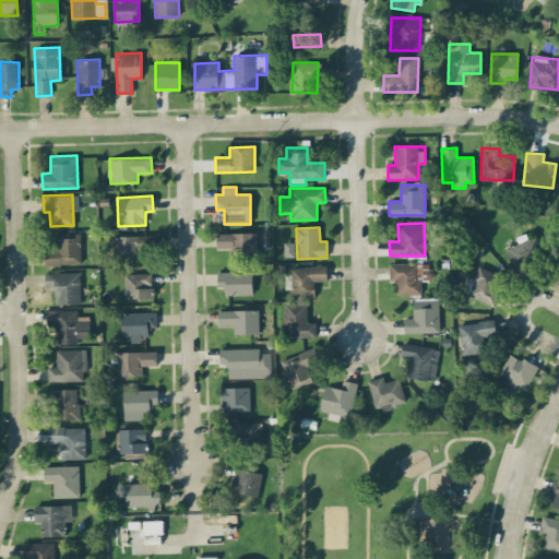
[(45,265),(81,264),(80,233),(57,234),(57,249),(45,249),(45,265)]
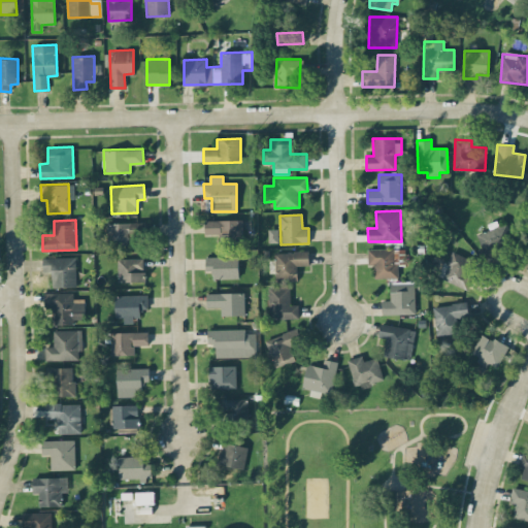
[(204,221),(204,235),(242,234),(242,220),(204,221)]
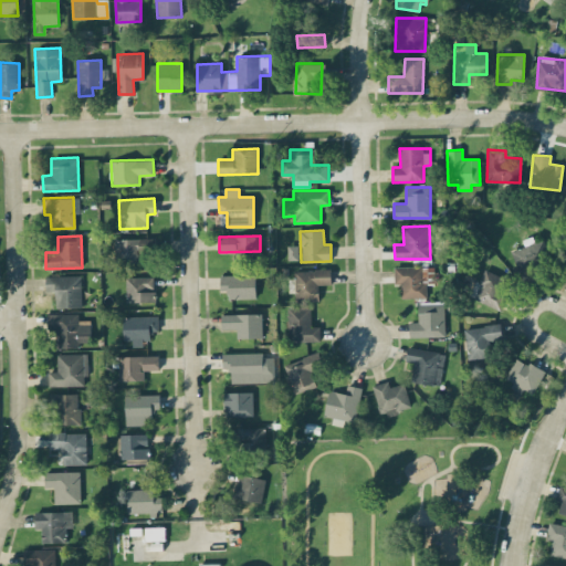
[(524,247),(512,250),(519,275),(543,268),(533,237),(522,240),(524,247)]
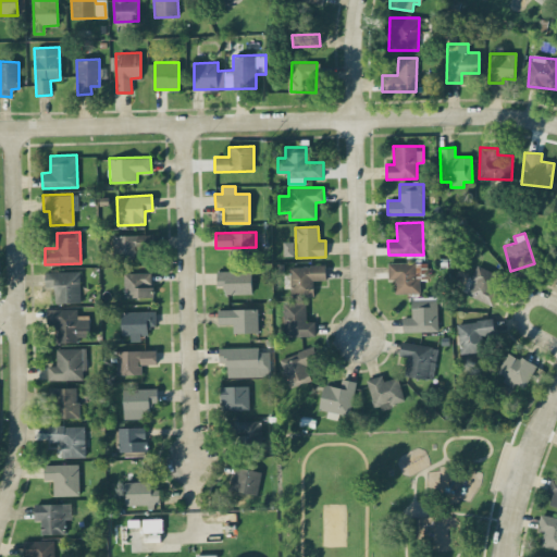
[(112,236),(113,261),(139,260),(138,247),(151,247),(151,234),(112,236)]
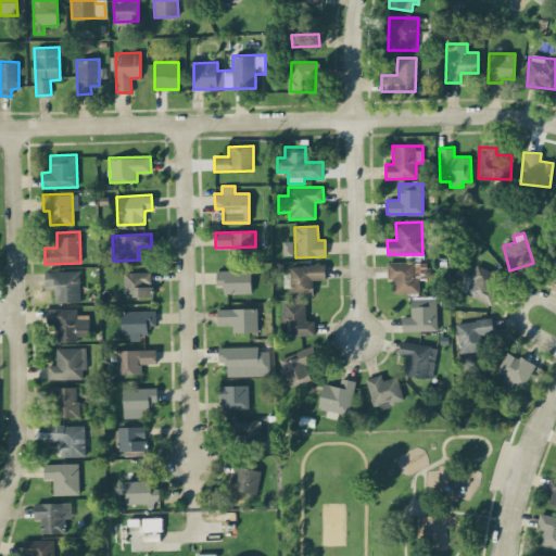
[(293,255),(294,241),(282,240),(282,254),(293,255)]
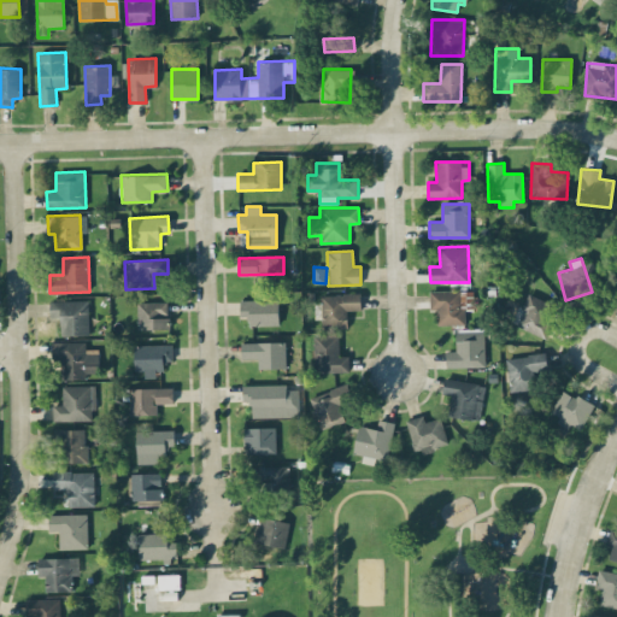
[(465,324),(464,307),(472,307),(472,291),(429,291),(430,310),(438,309),(438,324),(465,324)]
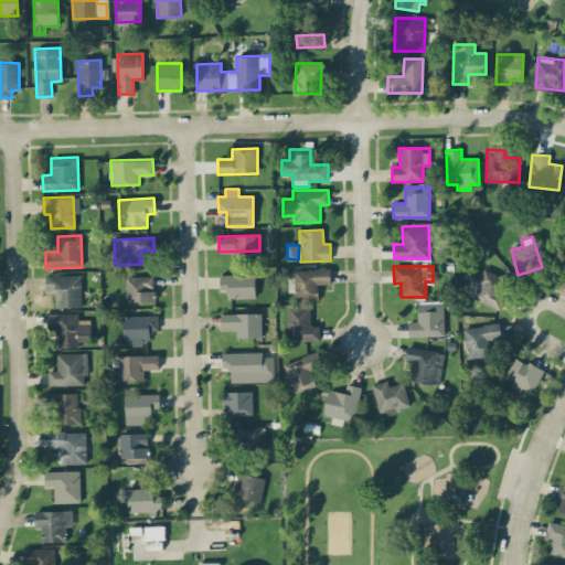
[(330,269),(294,269),(295,300),(318,300),(318,285),(330,285),(330,269)]
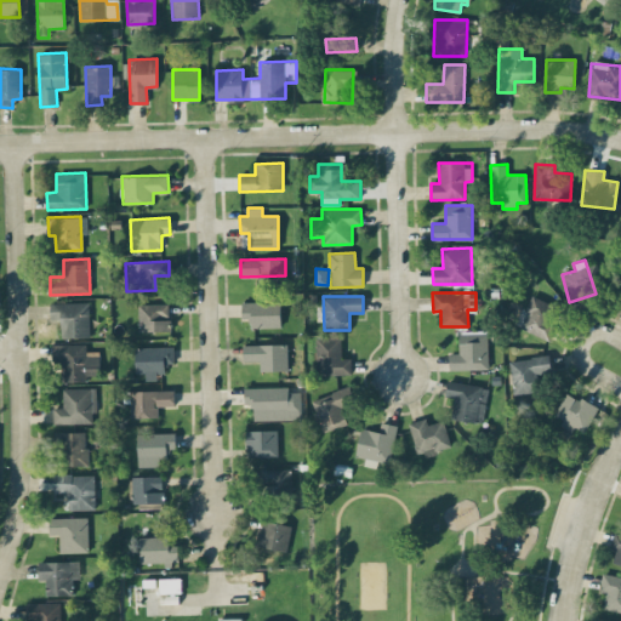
[(519,328),(546,339),(559,307),(534,296),(519,328)]
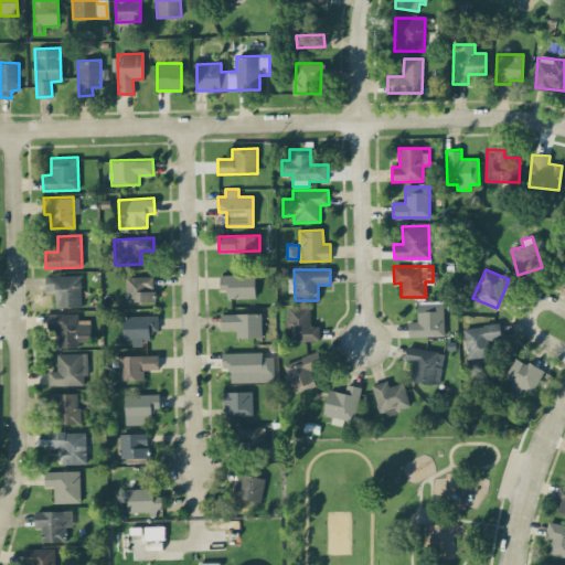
[(255,297),(255,274),(220,275),(220,289),(228,289),(228,298),(255,297)]
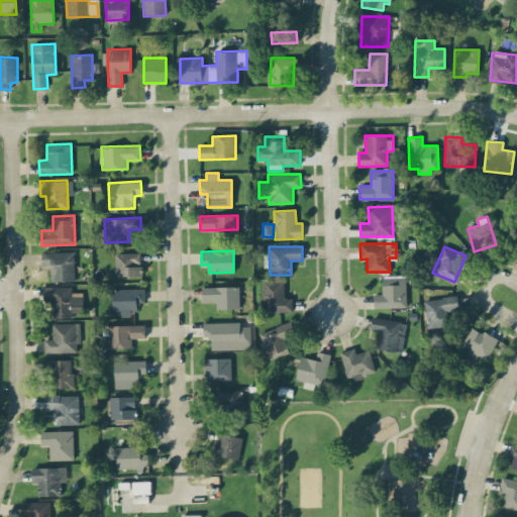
[(74,251),(49,252),(49,282),(75,281),(74,251)]
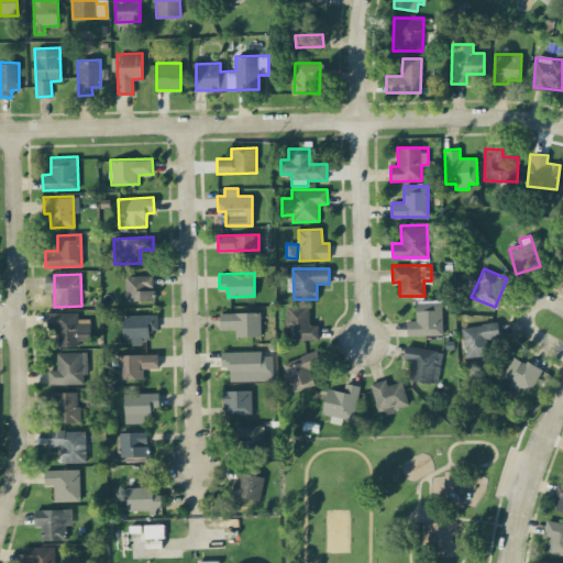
[(127,300),(153,300),(153,275),(125,276),(127,300)]
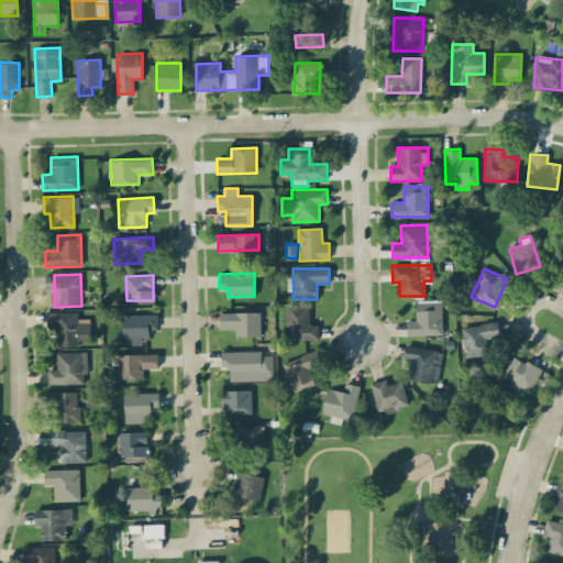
[(407,335),(443,334),(442,299),(416,300),(416,320),(407,320),(407,335)]
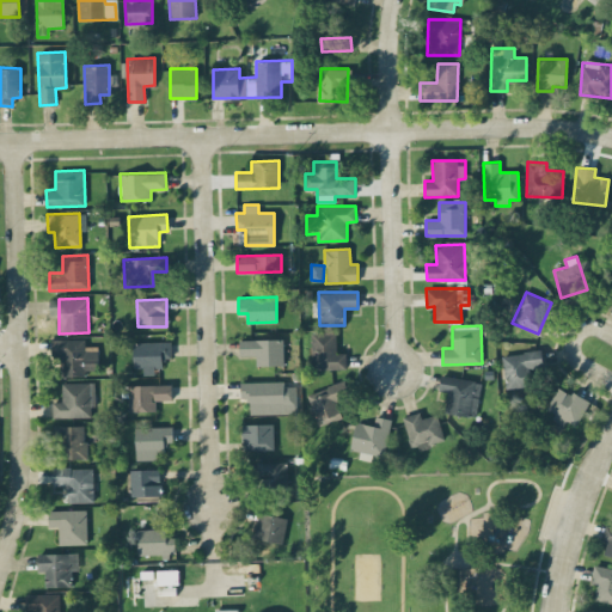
[(346,368),(346,353),(336,353),(336,332),(311,332),(311,369),(346,368)]
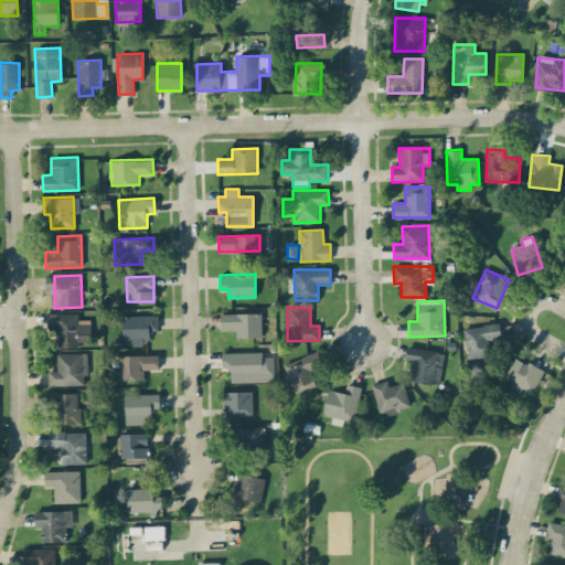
[(236,338),(262,337),(262,312),(221,313),(221,328),(236,328),(236,338)]
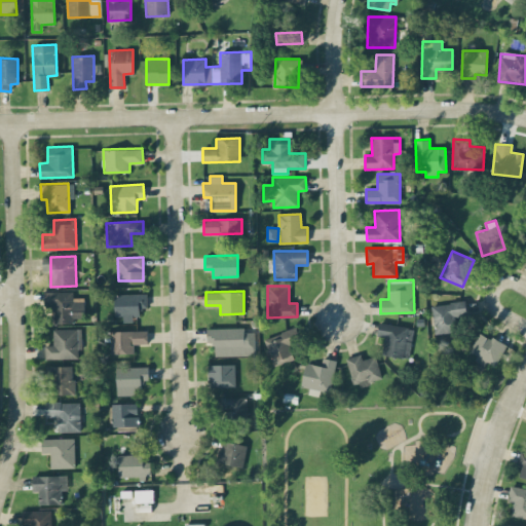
[(73,292),(44,292),(44,305),(51,305),(52,322),(83,322),(83,298),(73,298),(73,292)]
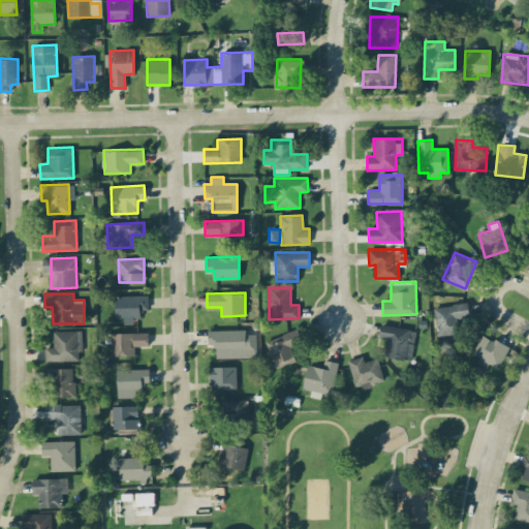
[(116,318),(123,318),(123,321),(141,321),(141,310),(148,309),(148,296),(115,297),(116,318)]
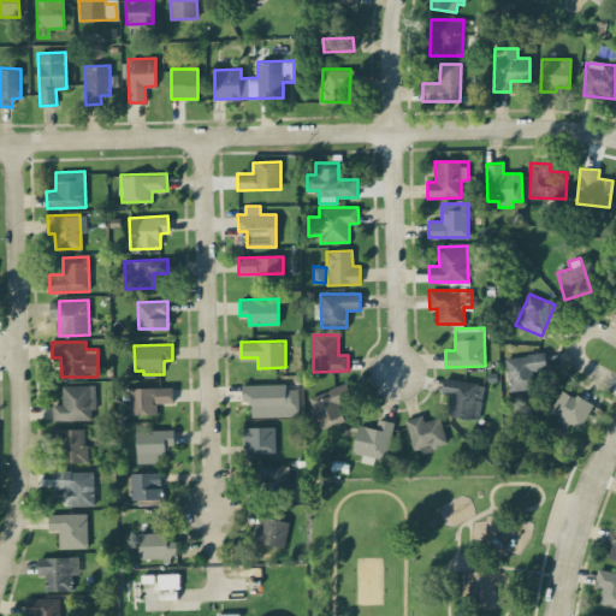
[(509,391),(531,389),(529,372),(546,371),(545,353),(505,356),(509,391)]
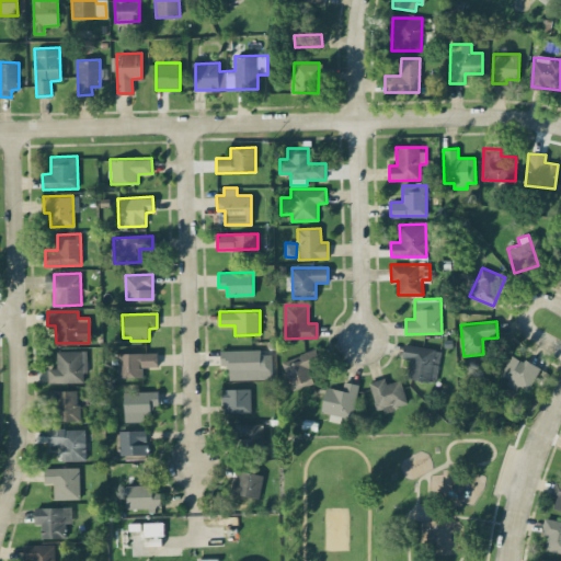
[(410,359),(407,378),(436,382),(442,350),(404,344),(402,357),(410,359)]
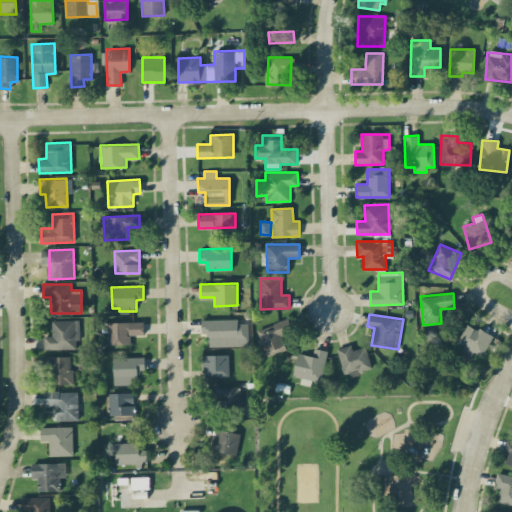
[(256,329),(265,353),(286,345),(283,337),(293,334),(287,318),(256,329)]
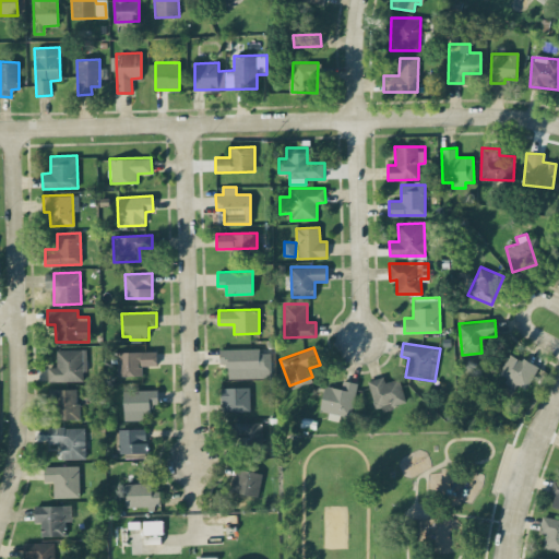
[(48,382),(86,381),(85,348),(56,349),(57,367),(47,367),(48,382)]
